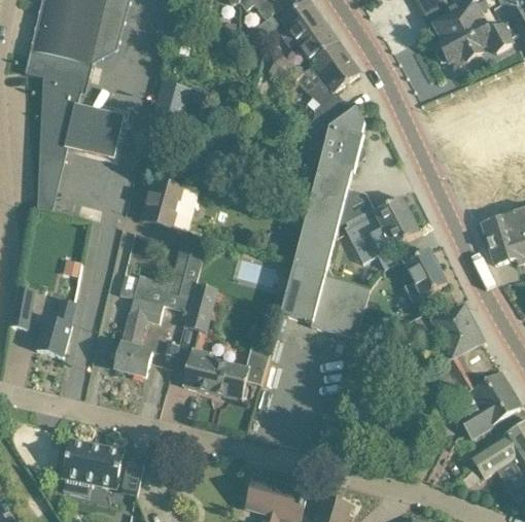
[(41,0),(31,44),(24,74),(40,78),(35,203),(35,207),(50,210),(63,159),(80,87),(84,88),(84,87),(82,85),(89,62),(92,63),(116,48),(129,0),(41,0)]
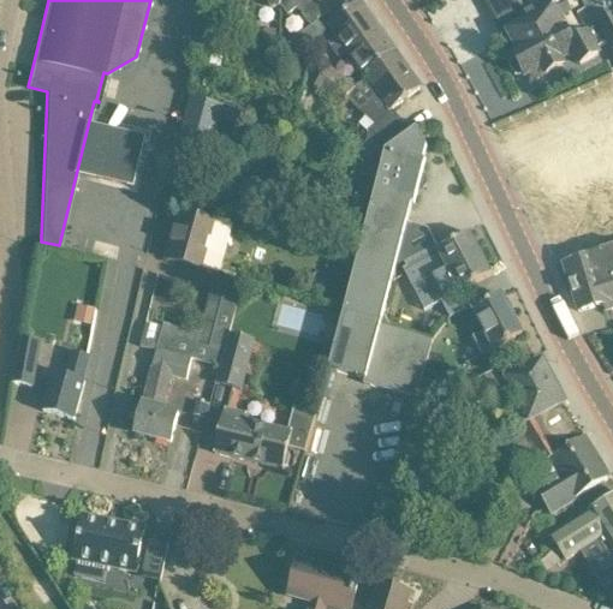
[(309,21),(315,16),(326,6),(321,0),(279,0),(279,1),(286,11),(296,4),(309,21)]
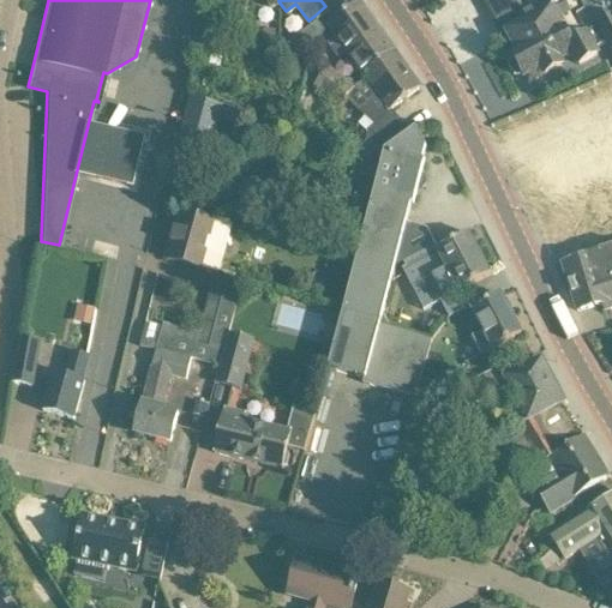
[(363,70),(394,47),(359,0),(354,0),(327,19),(336,32),(329,38),(337,50),(345,44),(363,70)]
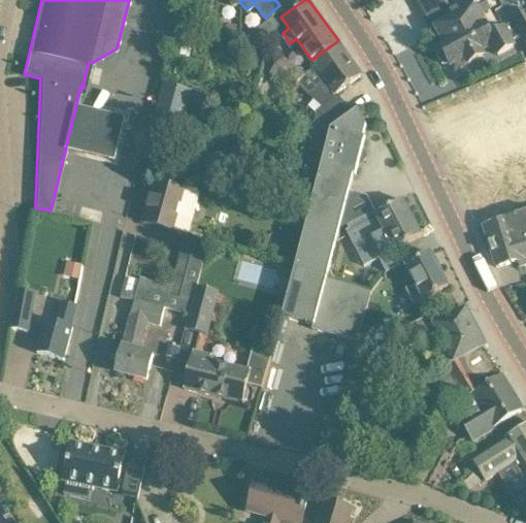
[(525,8),(511,17),(512,21),(505,25),(504,23),(502,24),(494,8),(500,4),(497,0),(472,0),(465,0),(447,10),(450,15),(435,24),(445,41),(439,44),(449,62),(453,68),(482,53),(479,47),(490,41),(496,52),(512,43),(510,38),(521,32),(525,42),(525,8)]
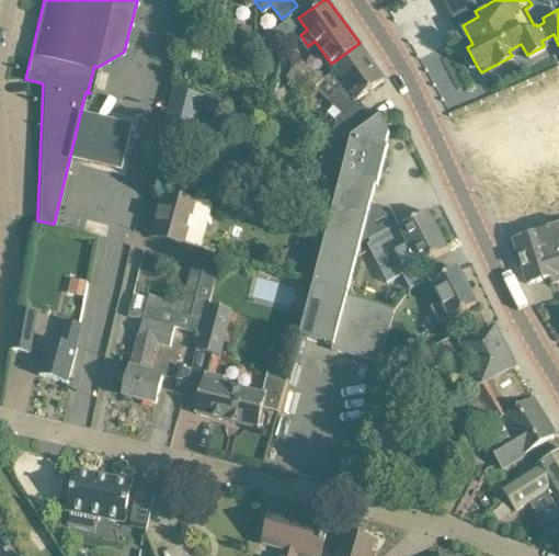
[(209,13),(191,8),(181,49),(200,54),(209,13)]
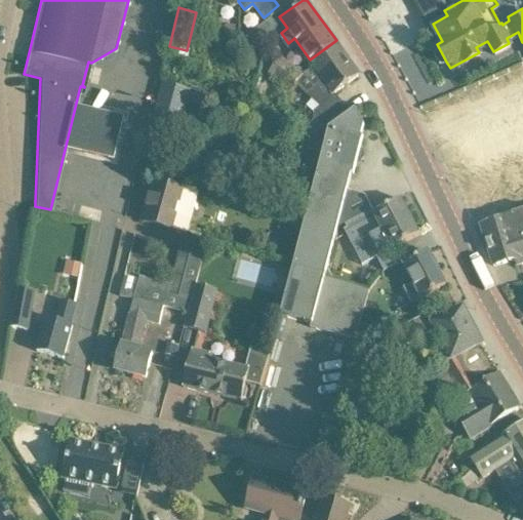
[(245,33),(267,43),(277,23),(269,13),(264,17),(265,18),(245,33)]
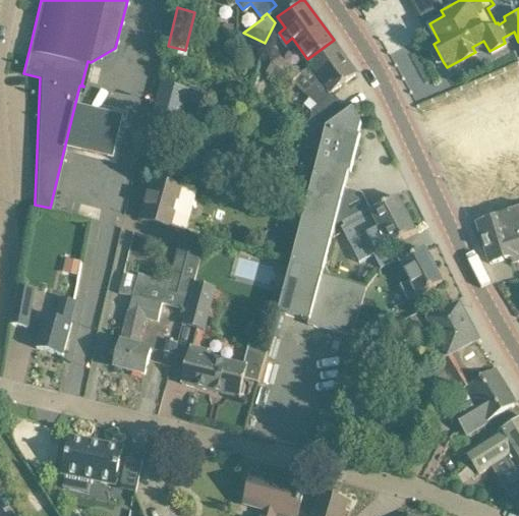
[(222,21),(222,32),(232,32),(232,22),(222,21)]
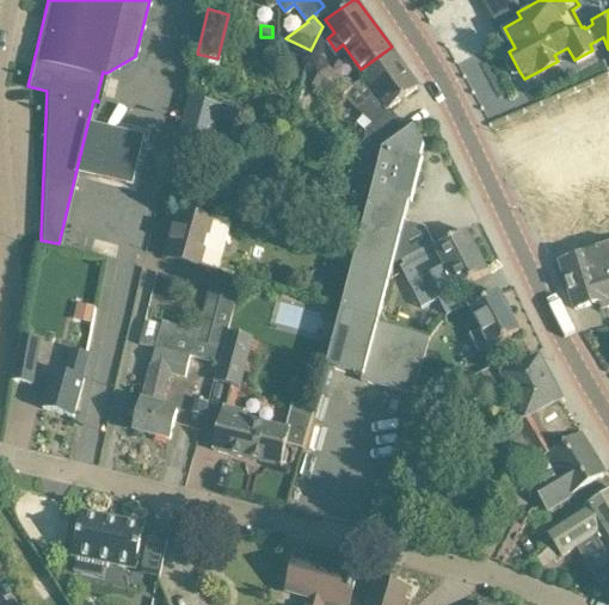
[(387,105),(417,84),(392,47),(361,69),(363,74),(375,91),(355,104),(370,119),(364,127),(356,170),(373,173),(380,147),(406,127),(387,105)]
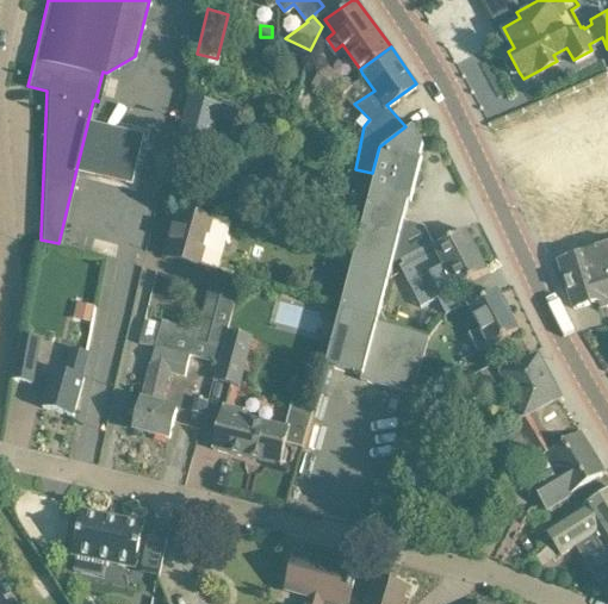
[(342,93),(351,83),(326,64),(314,80),(337,99),(342,93)]
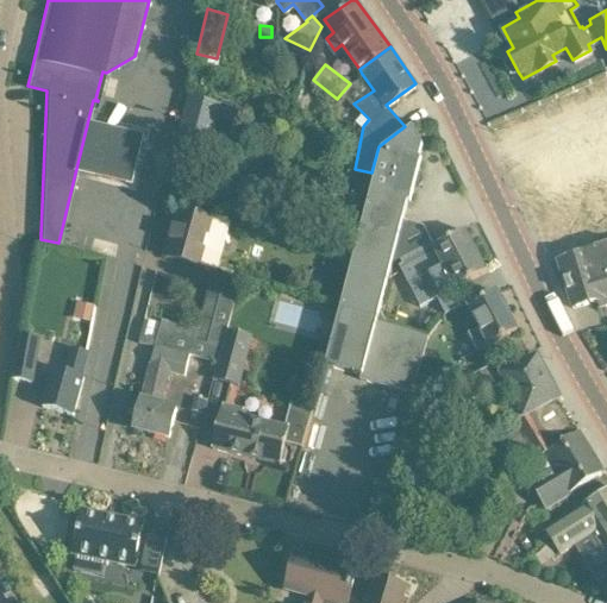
[(342,93),(354,104),(374,90),(362,74),(350,83),(342,93)]
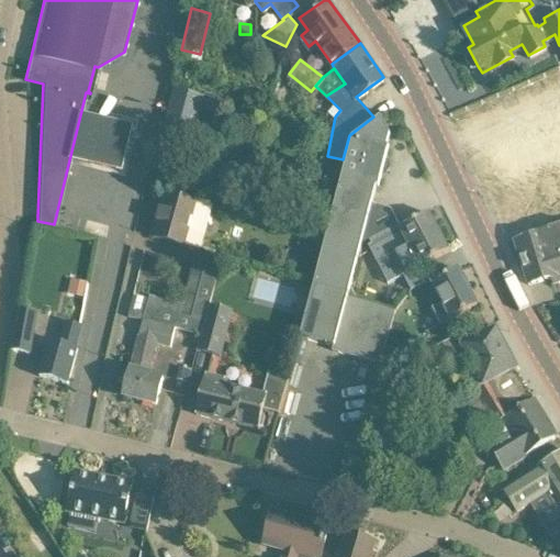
[(205,131),(211,112),(215,92),(174,82),(164,121),(178,125),(178,126),(182,127),(182,126),(192,129),(193,126),(205,131)]
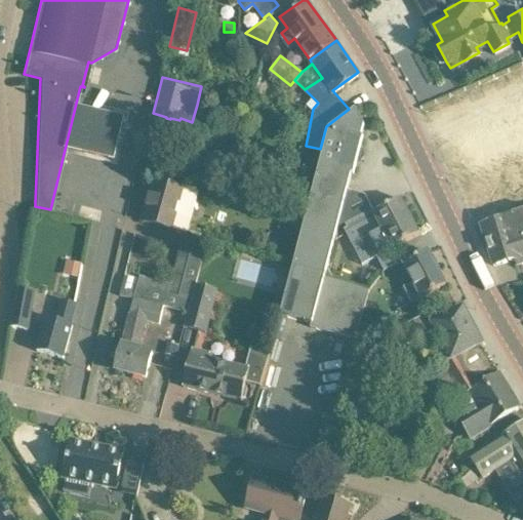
[(74,101),(64,145),(115,156),(125,113),(74,101)]
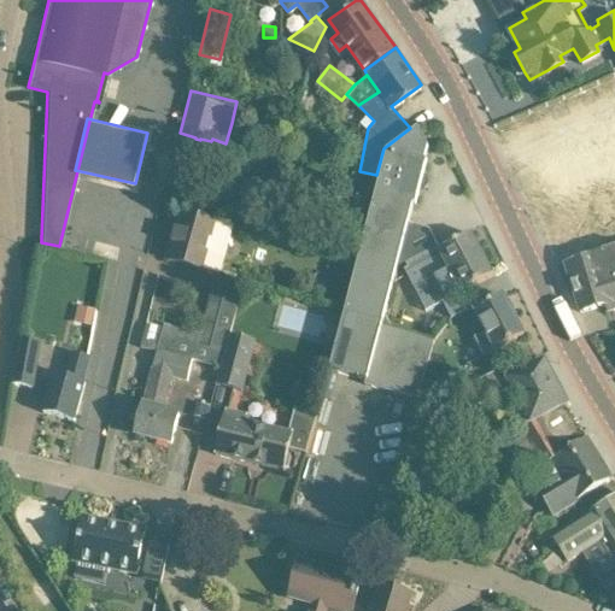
[(380,322),(393,270),(426,145),(416,124),(410,128),(384,148),(376,175),(333,342),(327,366),(364,376),(363,381),(416,394),(422,374),(433,335),(380,322)]
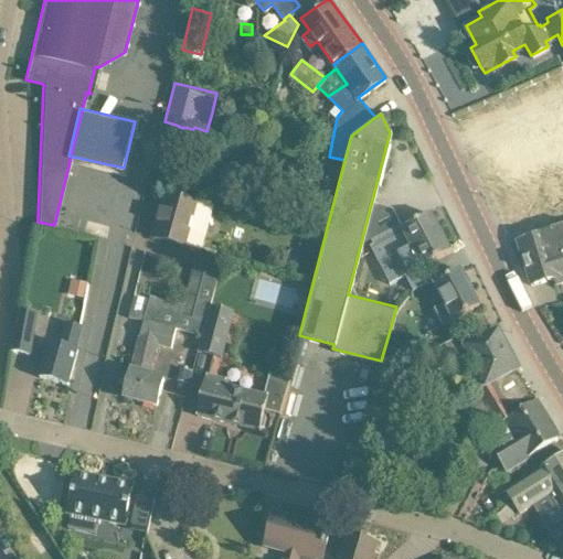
[(234,206),(245,173),(242,172),(246,160),(236,157),(226,156),(223,154),(210,196),(233,204),(232,205),(234,206)]
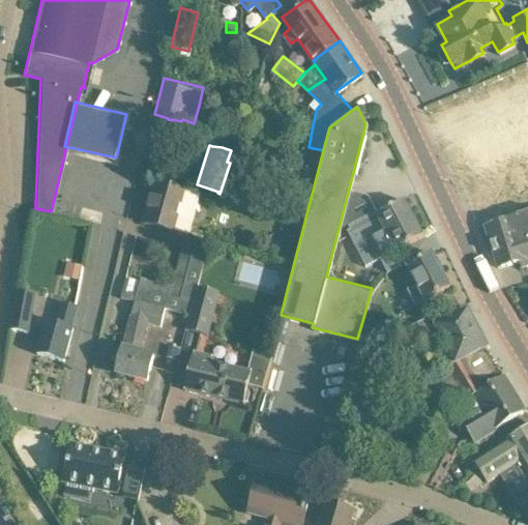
[(220,194),(231,197),(231,196),(251,202),(258,181),(247,177),(250,169),(230,163),(220,194)]
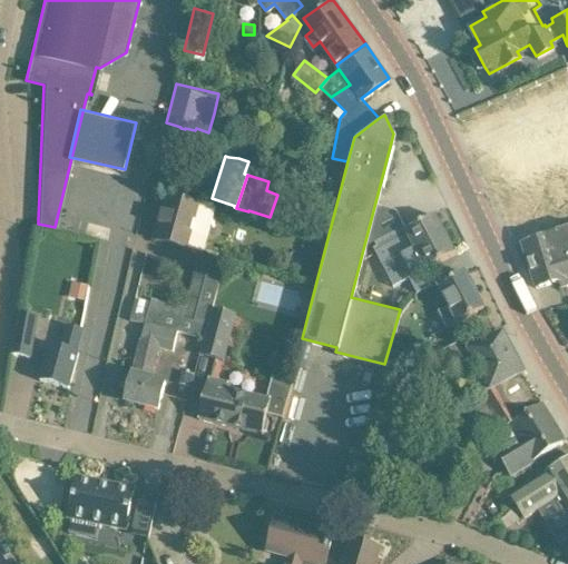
[(195,201),(186,199),(165,194),(153,236),(184,244),(195,201)]
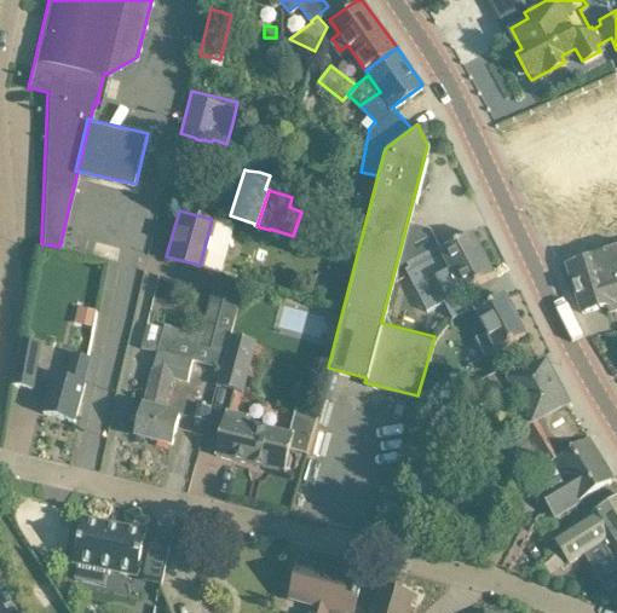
[(270,230),(257,226),(254,225),(251,237),(266,242),(270,230)]
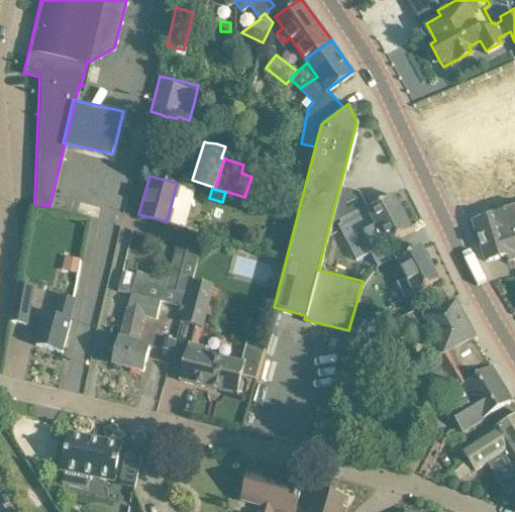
[(370,248),(378,264),(393,256),(385,241),(412,227),(393,192),(337,222),(355,257),(370,248)]
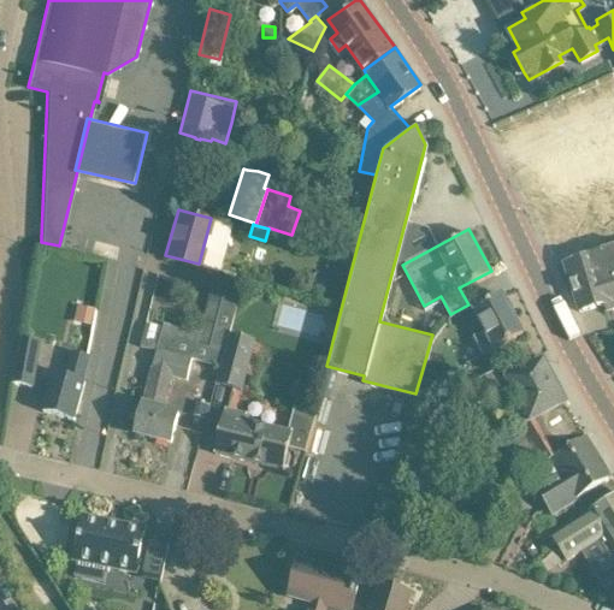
[(613,243),(562,259),(578,307),(602,300),(604,307),(613,303),(613,243)]
